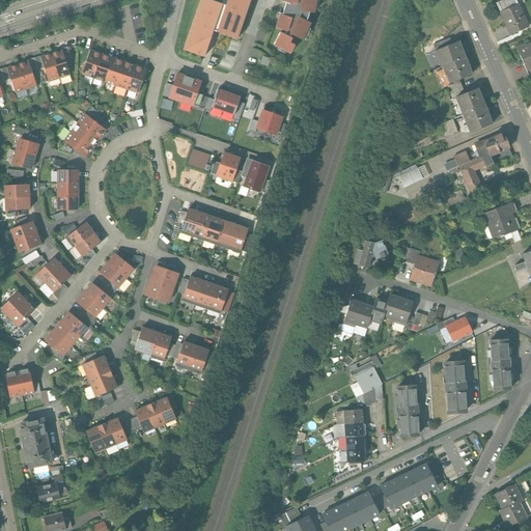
[(207,0),(200,0),(184,51),(204,57),(214,31),(236,39),(250,0),(227,0),(225,6),(207,0)]
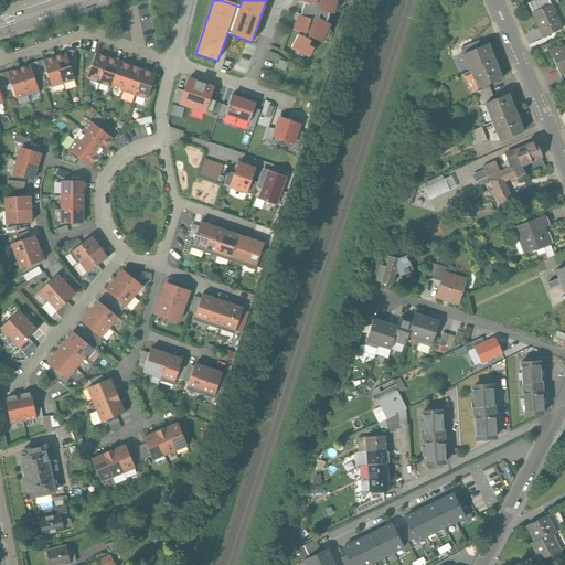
[(304,0),(304,2),(305,3),(300,16),(299,16),(294,30),(305,34),(302,38),(298,35),(291,48),(310,57),(313,50),(308,46),(310,42),(309,41),(310,38),(321,43),(330,24),(327,23),(328,19),(330,13),(333,14),(336,0),(304,0)]
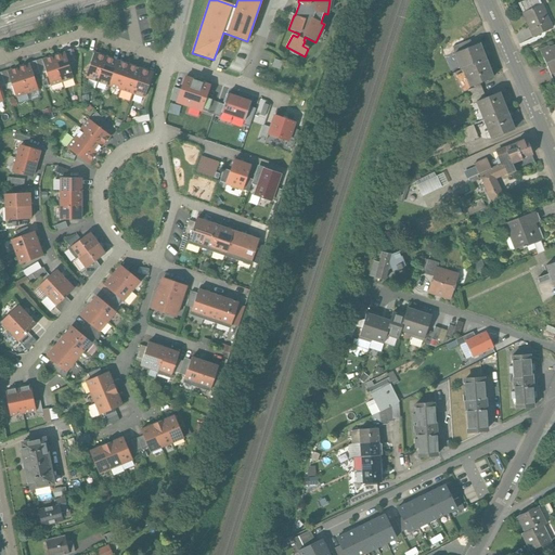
[(542,4),(523,13),(533,37),(552,28),(542,4)]
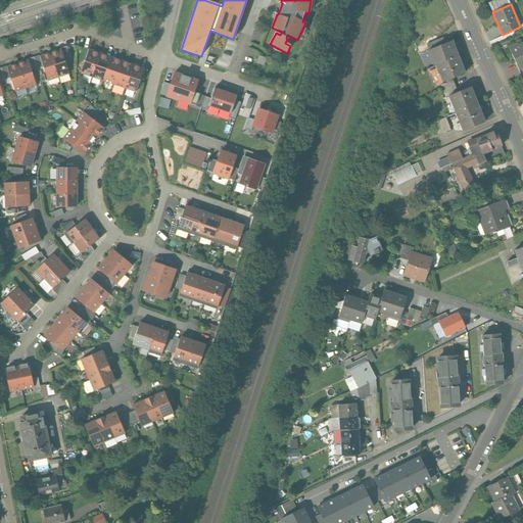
[(437,40),(427,45),(429,51),(432,49),(440,46),(437,40)]
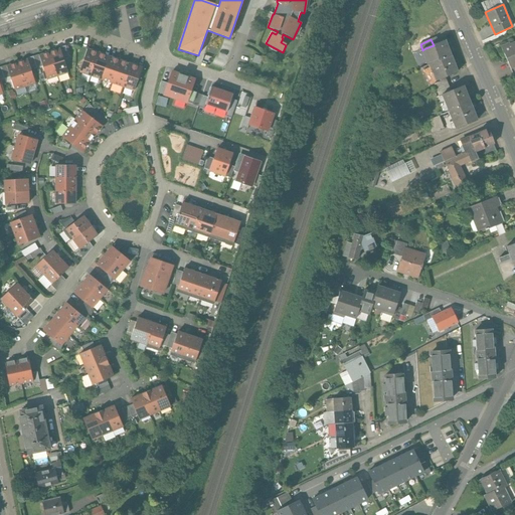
[(434,45),(425,48),(427,53),(424,54),(430,65),(431,64),(451,56),(445,40),(434,45)]
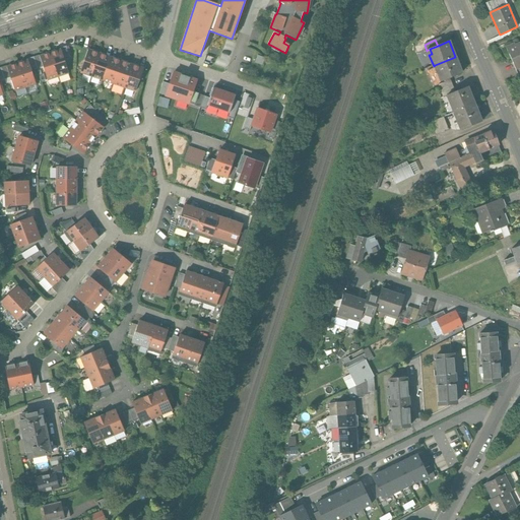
[(519,44),(516,46),(515,44),(506,48),(515,69),(519,67),(519,44)]
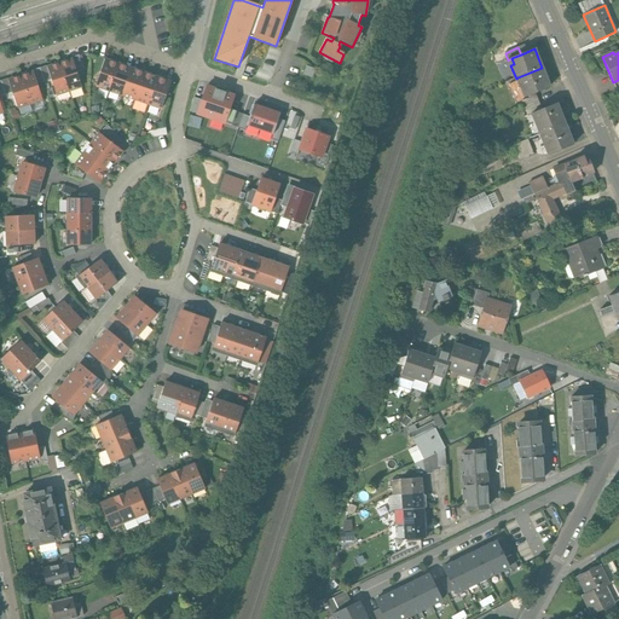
[(79,56),(73,58),(73,59),(76,71),(84,69),(79,56)]
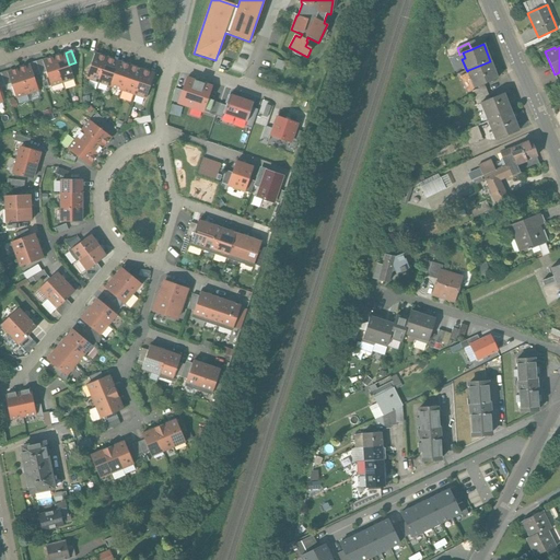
[(66,54),(55,57),(62,83),(73,79),(69,65),(66,54)]
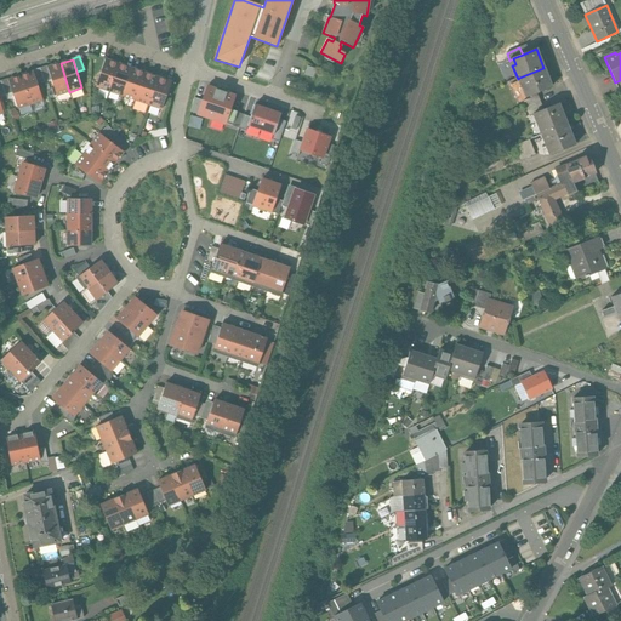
[(119,64),(106,60),(96,87),(109,91),(119,64)]
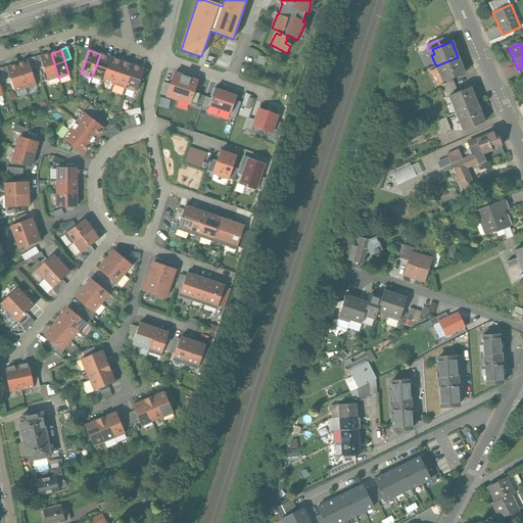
[(51,53),(40,57),(43,67),(48,81),(58,78),(51,53)]
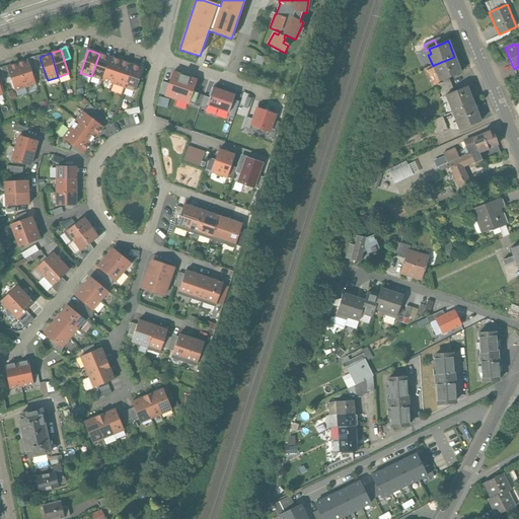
[(99,54),(91,76),(102,80),(109,58),(99,54)]
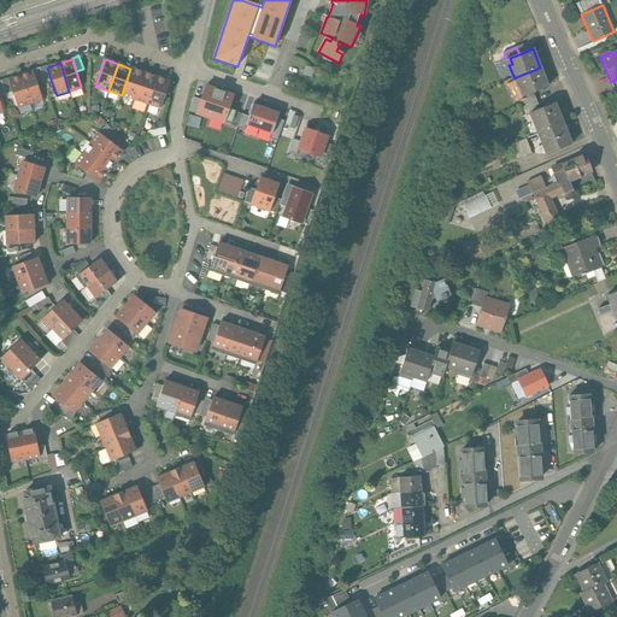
[(47,68),(47,66),(40,68),(45,82),(51,80),(47,68)]
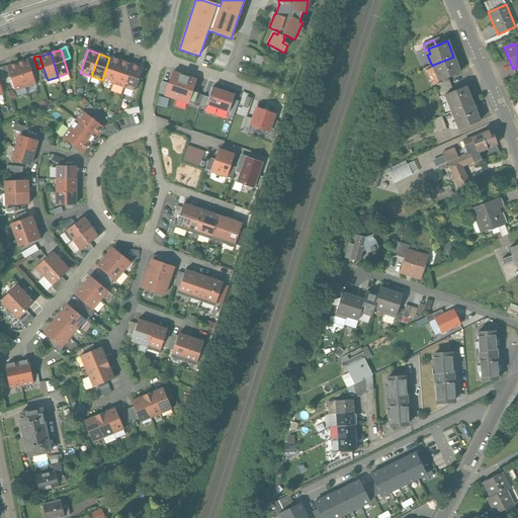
[(33,57),(27,59),(28,61),(31,71),(37,69),(33,57)]
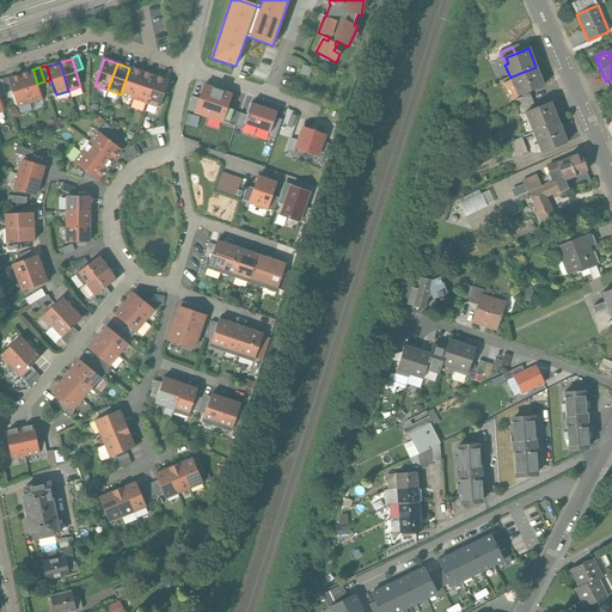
[(536,67),(512,77),(515,87),(519,86),(522,95),(530,92),(543,86),(536,67)]
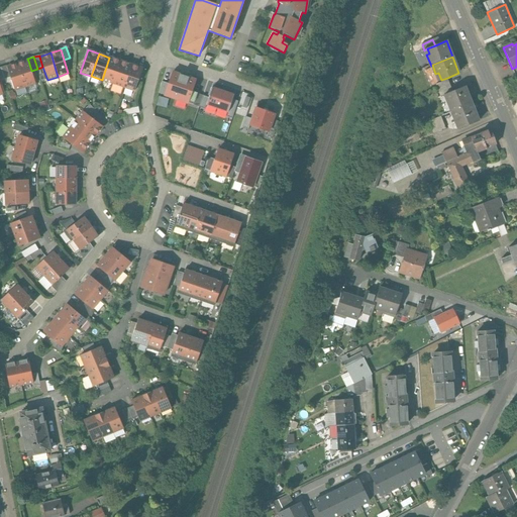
[(120,61),(109,58),(102,80),(113,84),(120,61)]
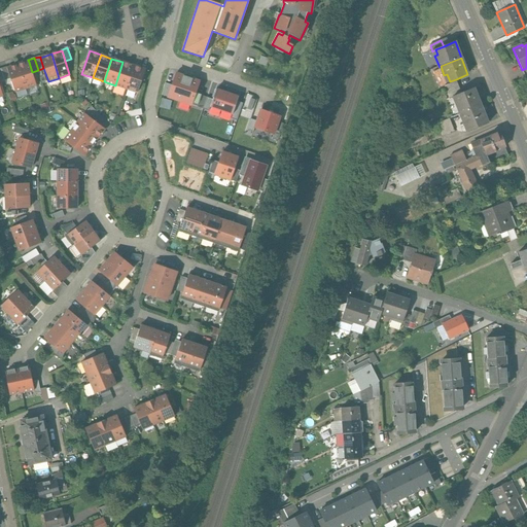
[(32,72),(29,62),(18,65),(26,89),(36,85),(32,72)]
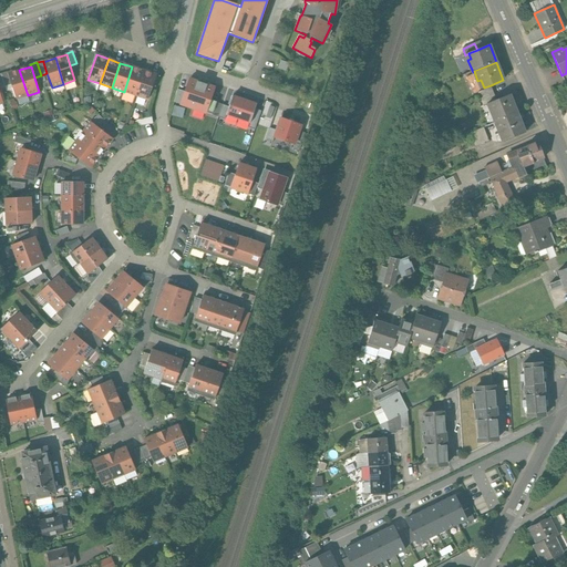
[(132,66),(124,92),(135,95),(144,71),(132,66)]
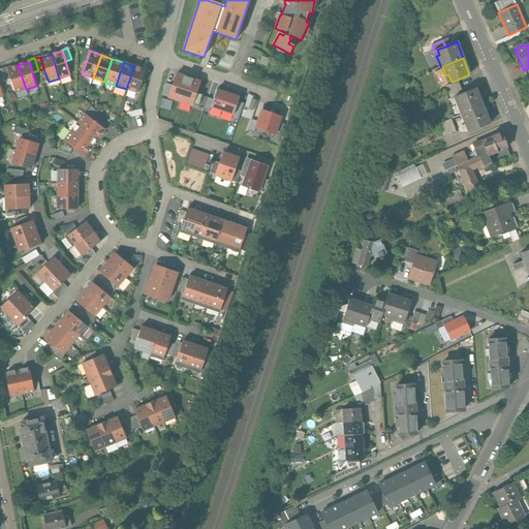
[(18,65),(7,68),(10,79),(14,92),(26,89),(18,65)]
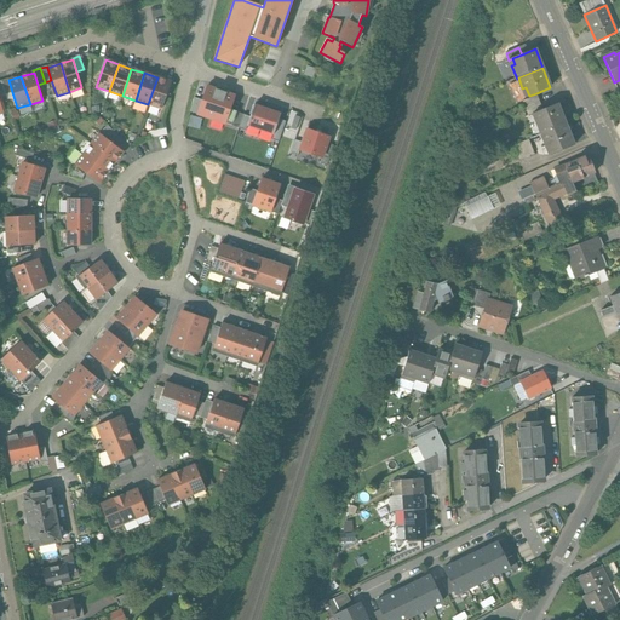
[(158,78),(148,104),(161,109),(171,82),(158,78)]
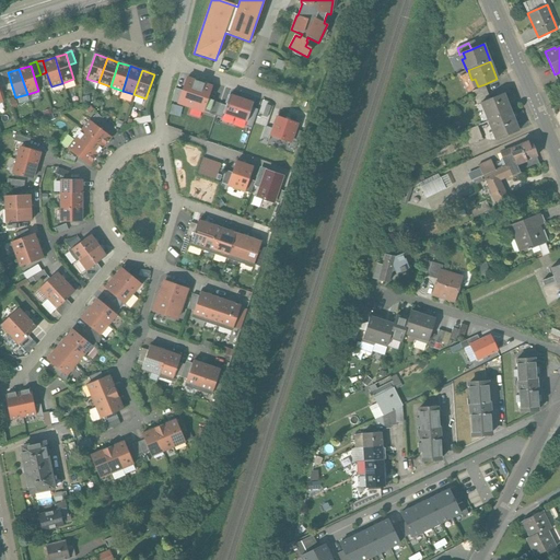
[(7,71),(1,73),(4,85),(11,83),(8,72),(7,71)]
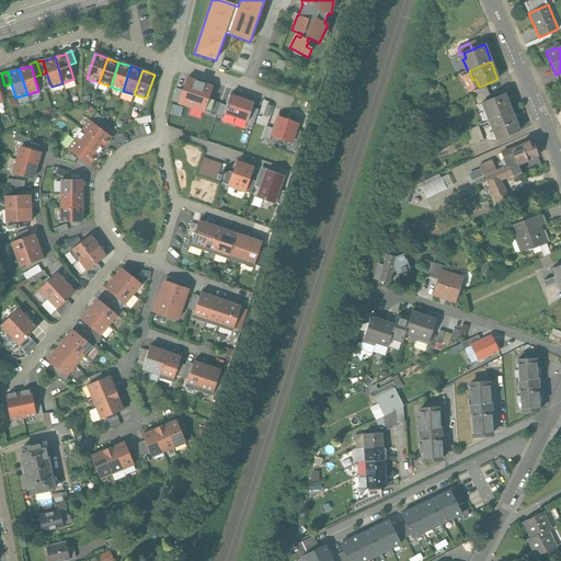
[(212,88),(187,79),(179,104),(204,112),(212,88)]
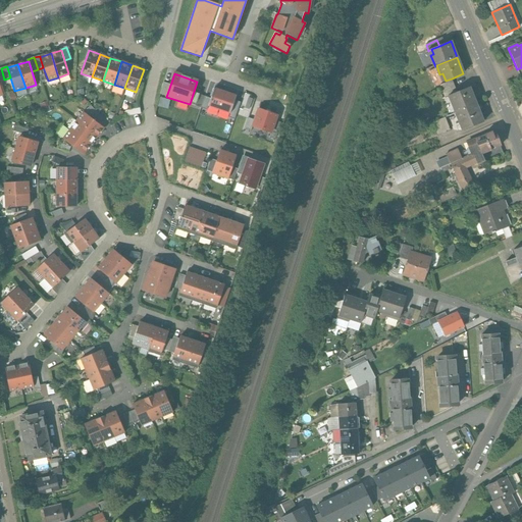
[(452,79),(446,81),(446,83),(439,86),(442,92),(455,87),(452,79)]
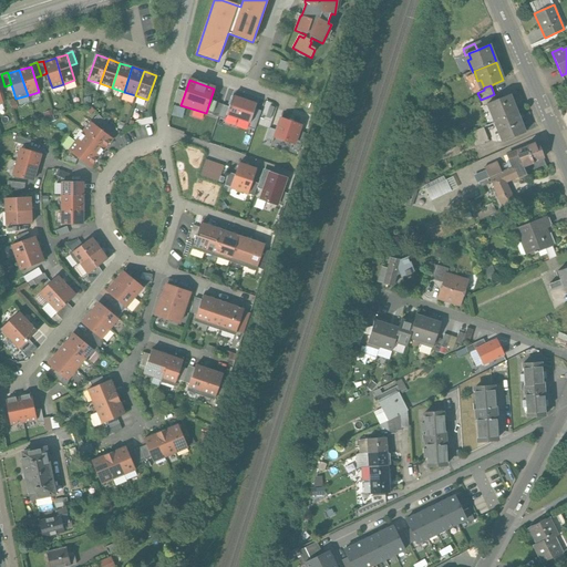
[(494,94),(481,100),(483,106),(487,105),(487,104),(496,101),(494,94)]
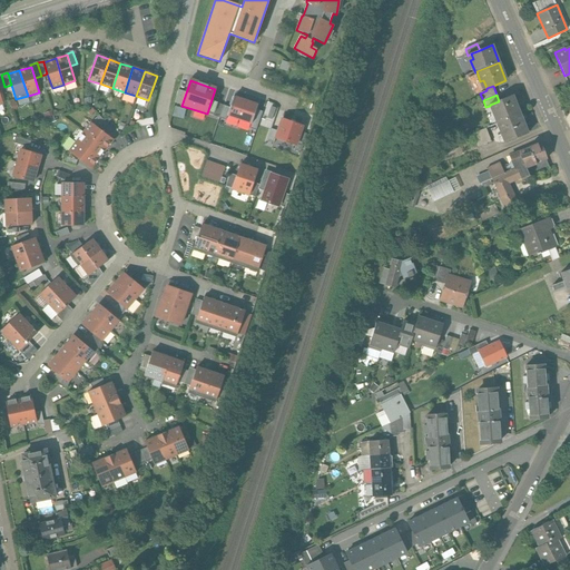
[(258,105),(234,96),(229,108),(227,116),(251,125),(252,125),(256,110),(258,105)]
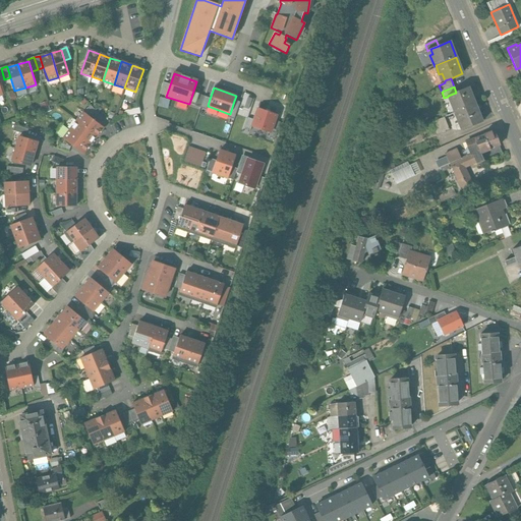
[(456,93),(448,96),(448,97),(455,113),(475,105),(468,88),(456,93)]
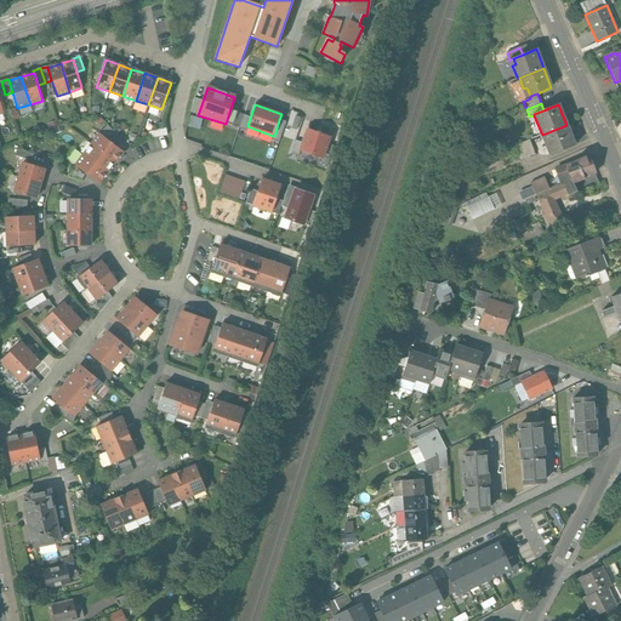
[(237,113),(232,126),(239,129),(244,115),(237,113)]
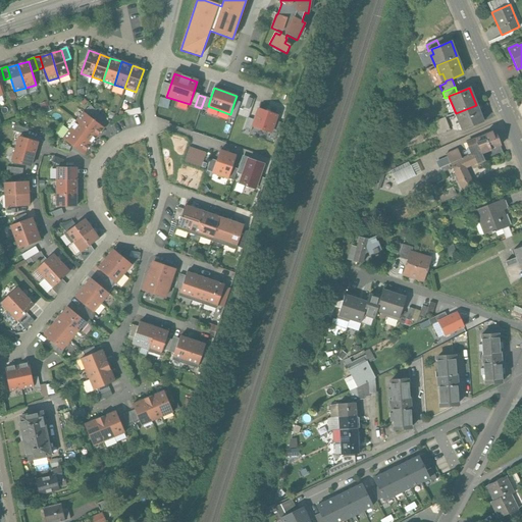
[(205,97),(201,108),(207,110),(208,106),(210,99),(205,97)]
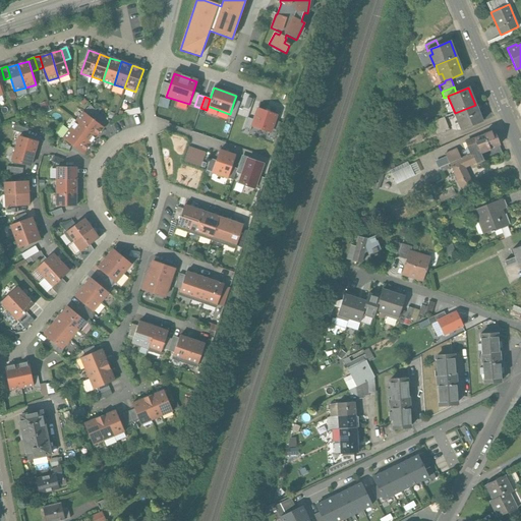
[(234,101),(230,114),(229,114),(228,117),(234,120),(240,103),(234,101)]
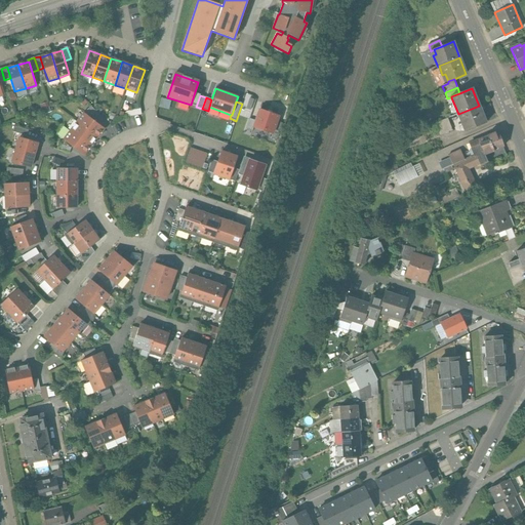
[(458,114),(457,114),(465,131),(486,123),(479,106),(458,114)]
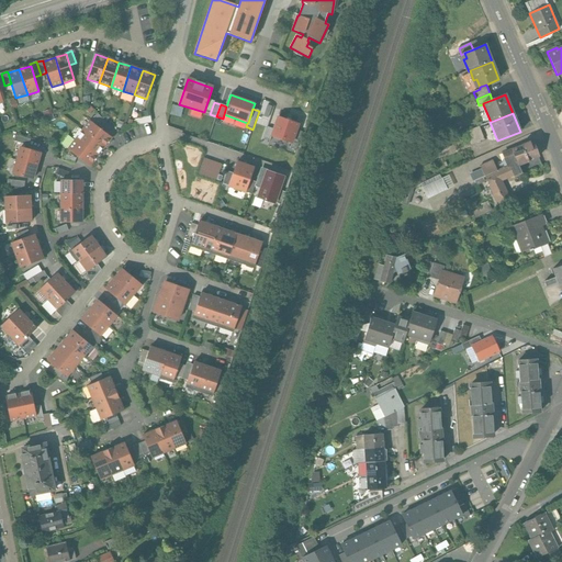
[(105,123),(98,114),(93,119),(101,127),(105,123)]
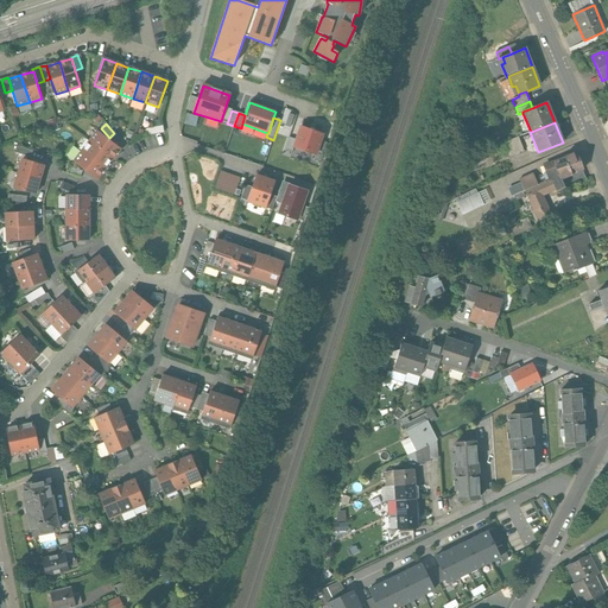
[(146,130),(147,137),(164,133),(163,126),(146,130)]
